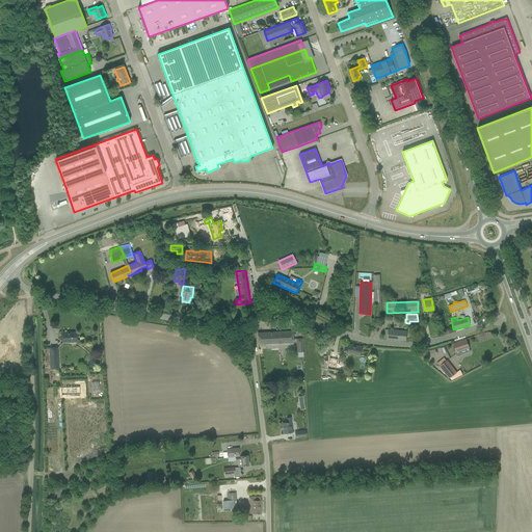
[(384,339),(406,341),(407,336),(407,331),(397,330),(386,329),(384,334),(384,339)]
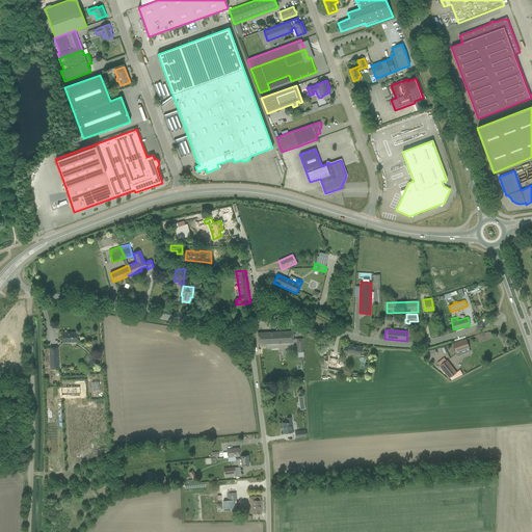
[(62,333),(62,342),(77,342),(77,333),(70,333),(70,331),(62,333)]
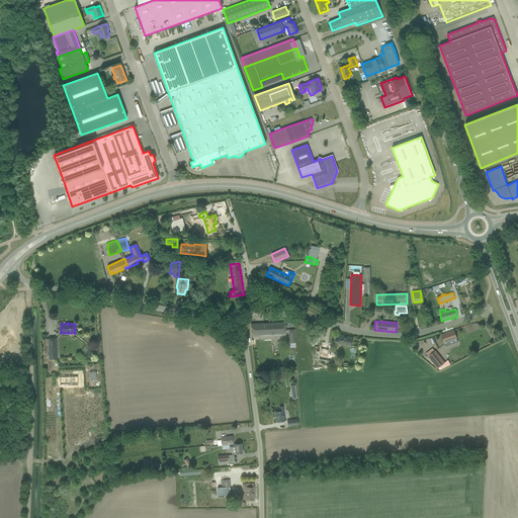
[(250,324),(251,335),(272,334),(272,323),(271,323),(250,324)]
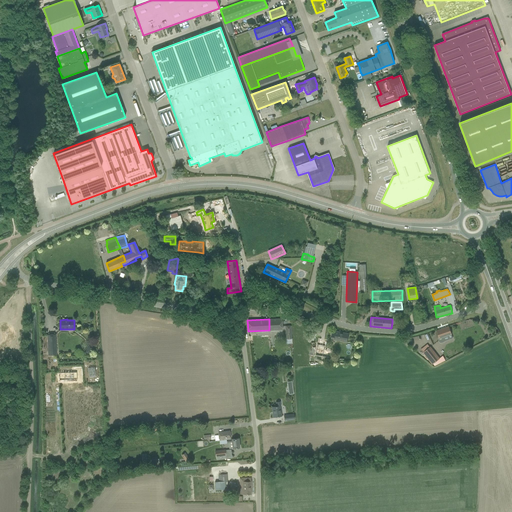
[(269,319),(269,330),(269,335),(270,335),(271,338),(275,338),(274,334),(279,334),(282,334),(282,329),(282,324),(282,323),(282,319),(270,319),(269,319)]
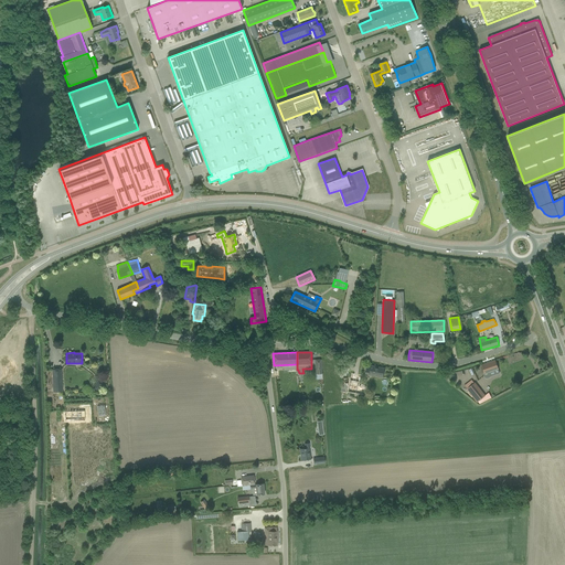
[(496,361),(482,365),(484,371),(486,373),(484,374),(483,375),(484,377),(486,379),(488,379),(490,377),(491,376),(491,374),(490,372),(498,369),(496,361)]
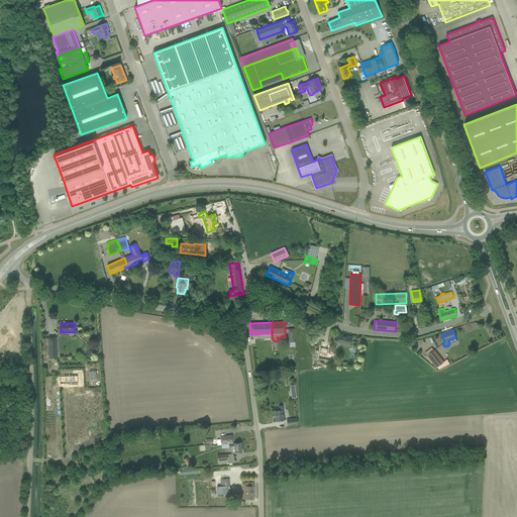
[(338,342),(350,345),(352,337),(339,334),(338,337),(335,337),(334,342),(338,343),(338,342)]
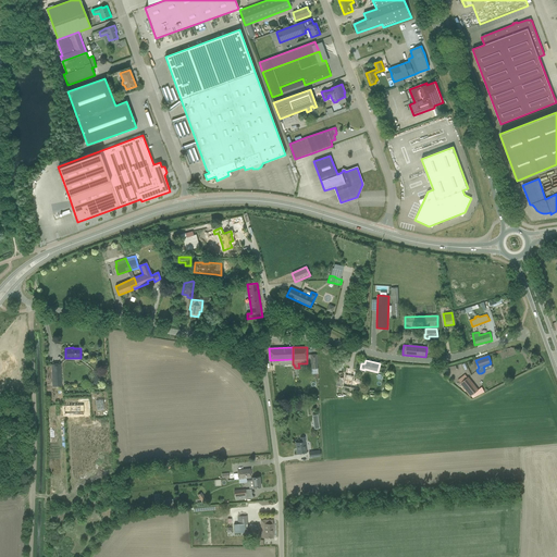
[(61,364),(52,364),(52,386),(61,386),(61,364)]
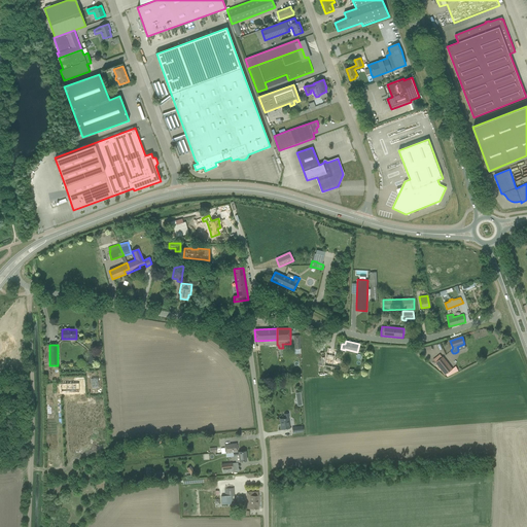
[(329,352),(327,366),(339,369),(340,361),(337,360),(338,353),(337,353),(329,352)]
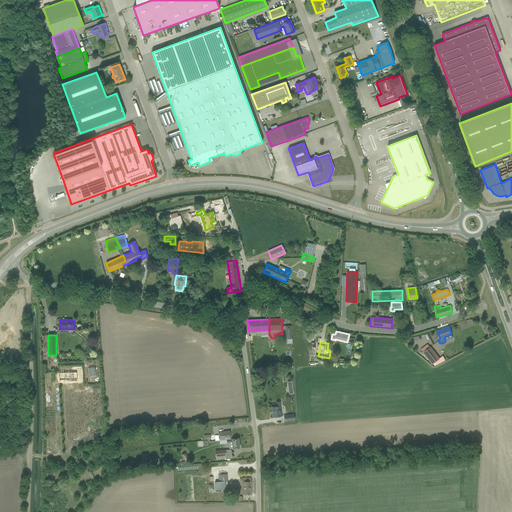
[(84,351),(89,355),(94,348),(89,344),(84,351)]
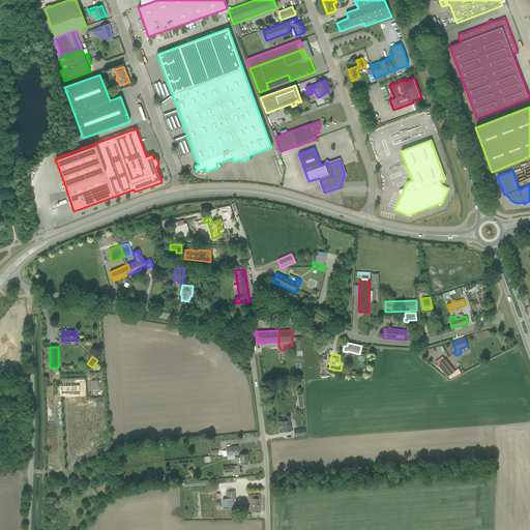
[(445,359),(438,364),(448,377),(450,379),(461,373),(459,369),(454,371),(445,359)]
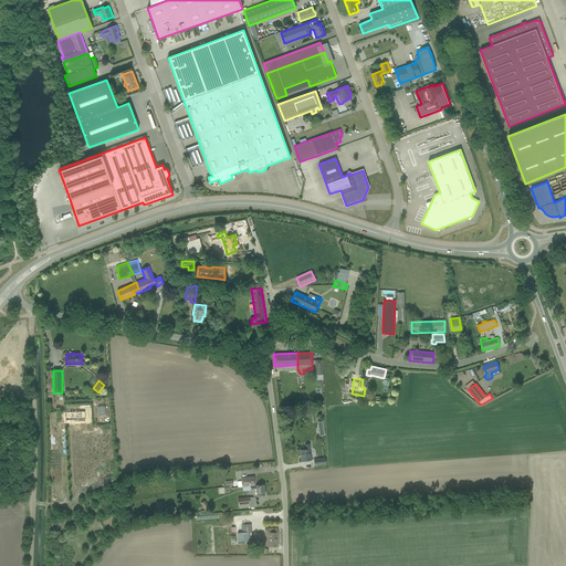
[(84,411),(64,412),(65,422),(85,421),(84,411)]
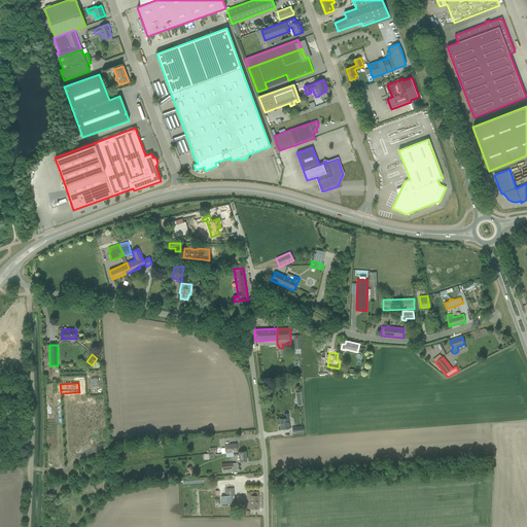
[(280,419),(281,429),(289,428),(288,418),(289,418),(288,413),(284,414),(284,418),(280,419)]
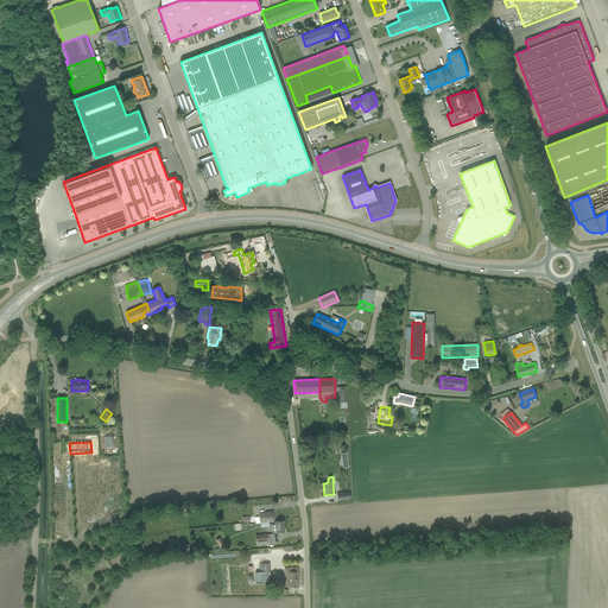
[(259,513),(260,524),(268,523),(274,521),(273,512),(259,513)]
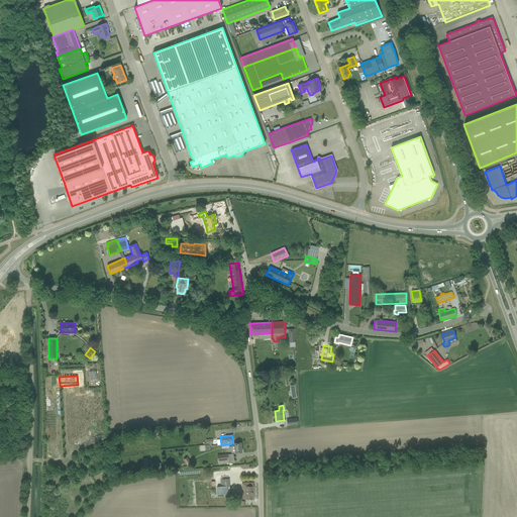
[(231,448),(231,453),(241,452),(240,442),(233,443),(228,444),(229,447),(234,446),(234,448),(231,448)]
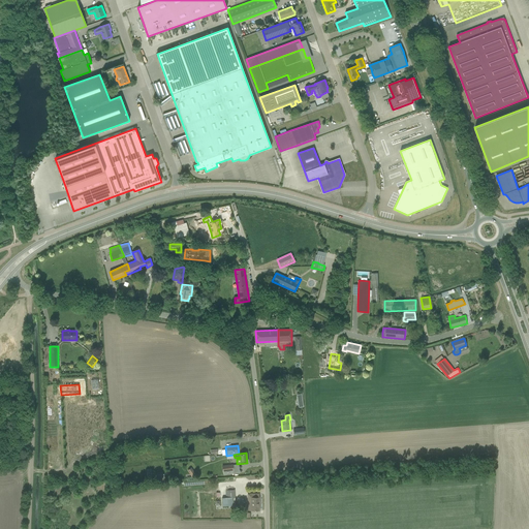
[(188,470),(187,471),(192,478),(193,477),(196,475),(191,468),(188,470)]
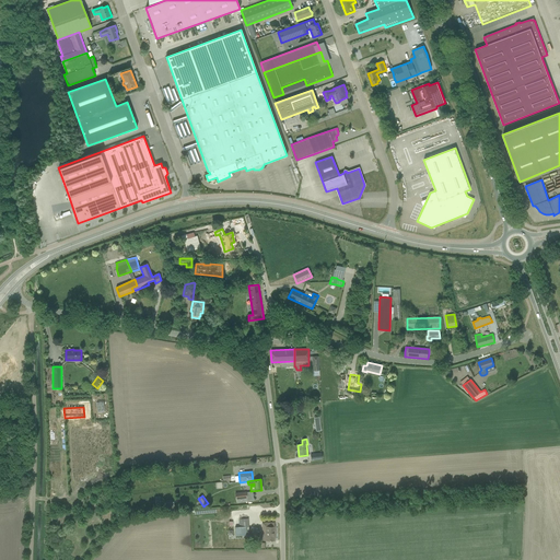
[(238,526),(234,526),(234,535),(249,535),(248,518),(238,518),(238,526)]
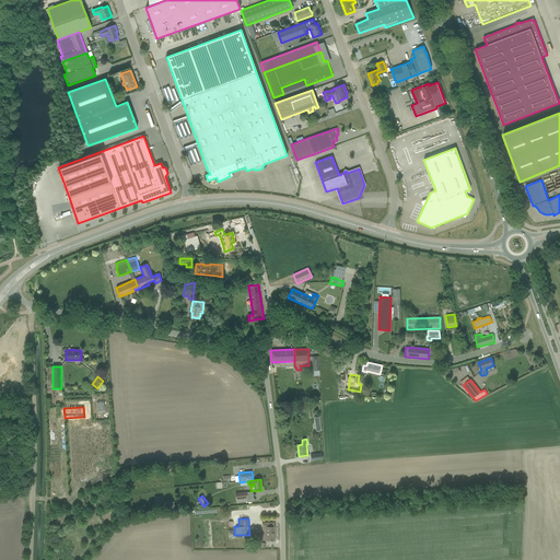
[(261,535),(261,540),(275,540),(275,523),(263,523),(263,535),(261,535)]
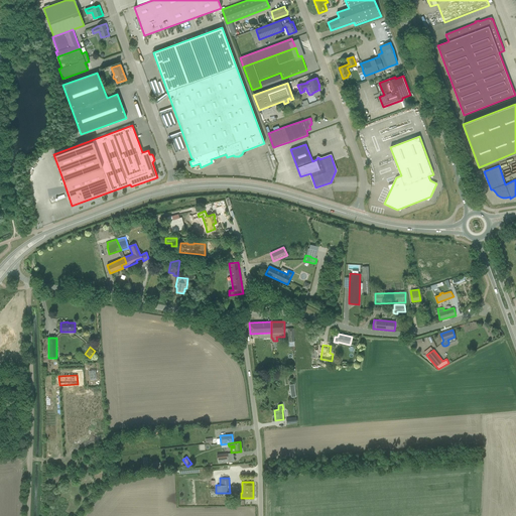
All buildings are outlined.
